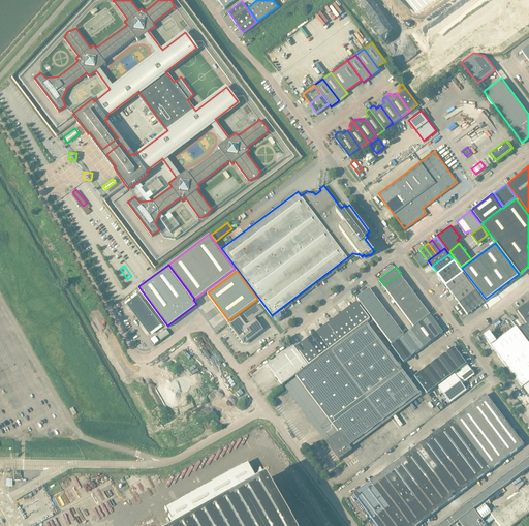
[(449,289),(466,277),(462,271),(445,283),(449,289)]
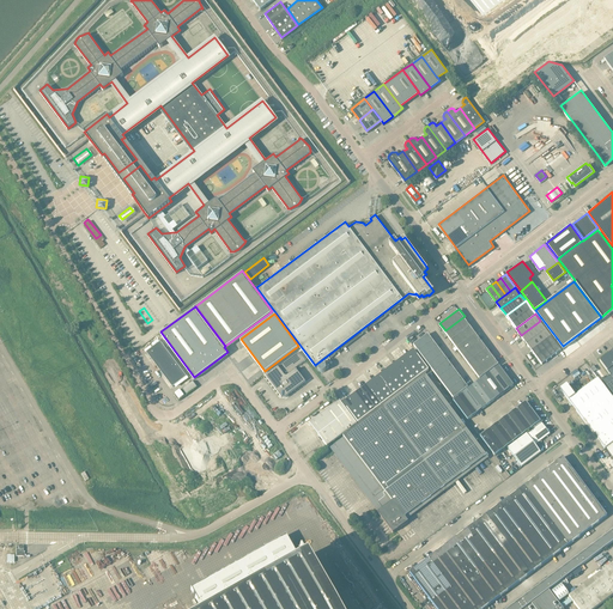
[(450,339),(469,324),(465,316),(445,330),(450,339)]
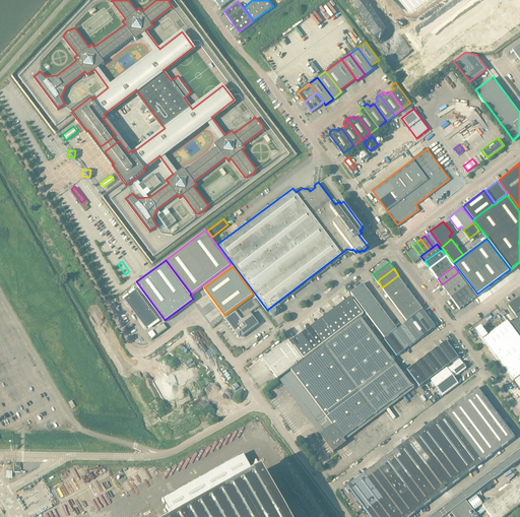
[(447,291),(463,278),(458,272),(442,284),(447,291)]
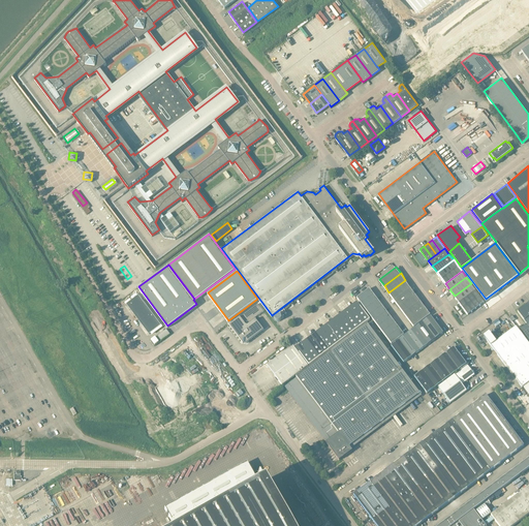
[(394,299),(410,286),(405,280),(389,292),(394,299)]
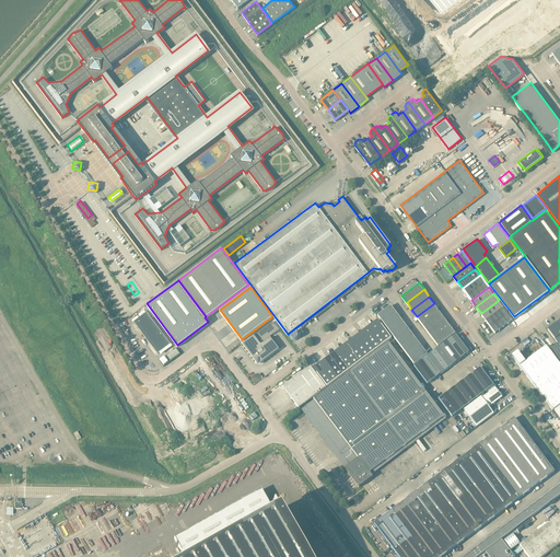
[(494,312),(499,309),(503,305),(499,300),(481,313),(486,318),(490,315),(494,312)]
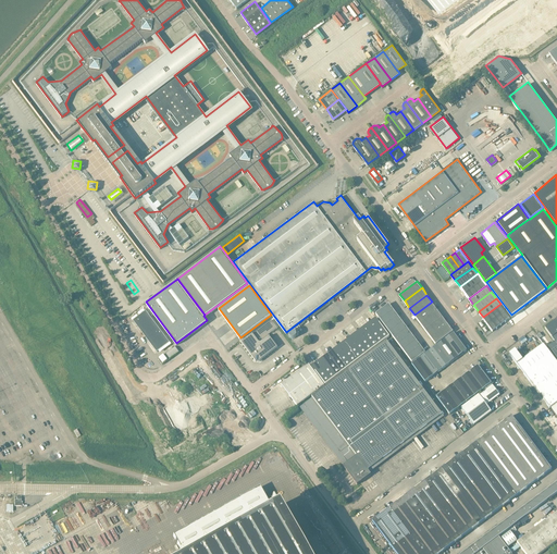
[(380,318),(394,308),(388,302),(375,311),(380,318)]
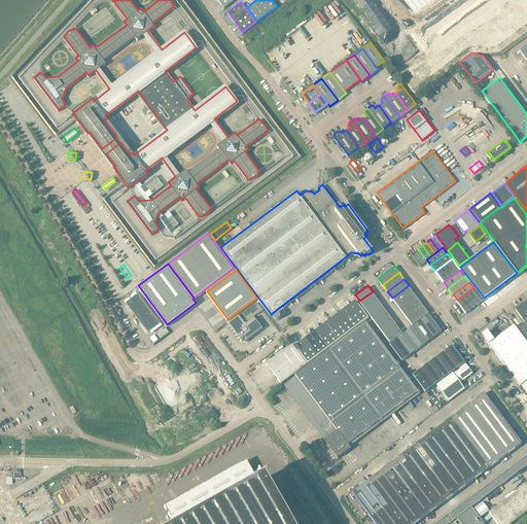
[(397,304),(414,291),(409,285),(392,298),(397,304)]
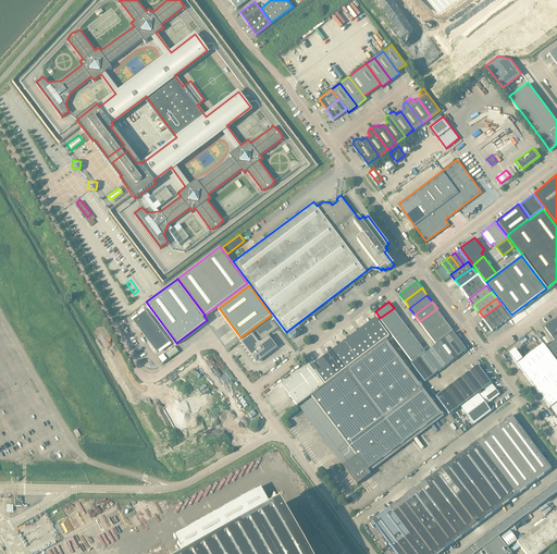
[(505,320),(509,317),(500,304),(496,307),(505,320)]
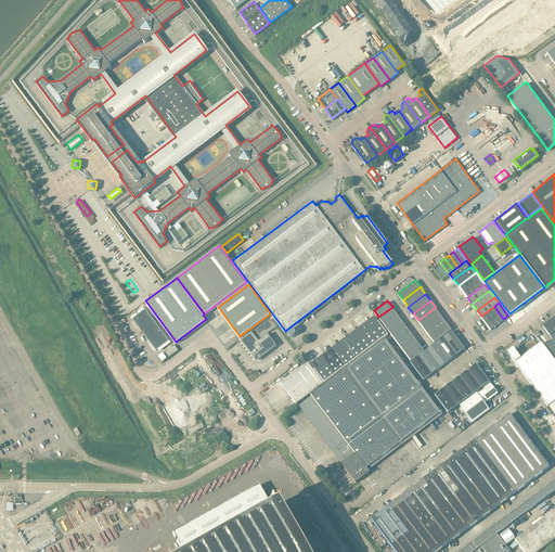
[(499,322),(503,319),(494,306),(490,309),(499,322)]
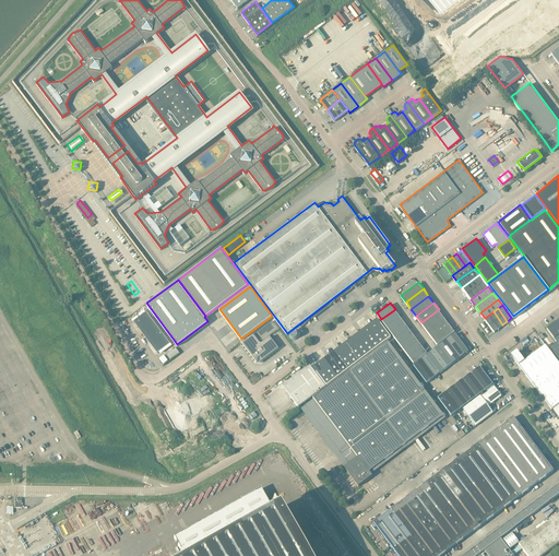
[(157,351),(170,342),(146,309),(133,319),(138,326),(143,332),(157,351)]
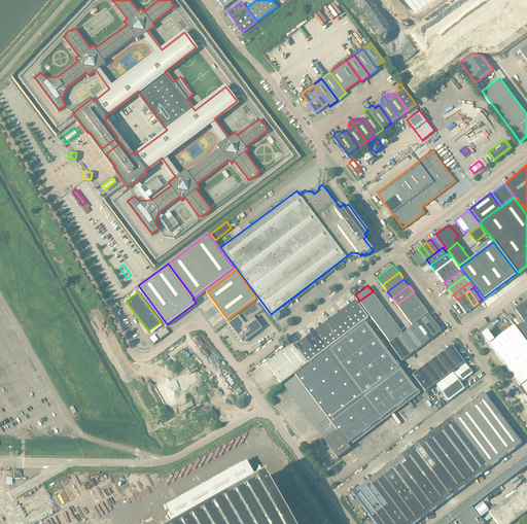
[(363,307),(377,297),(373,291),(359,301),(363,307)]
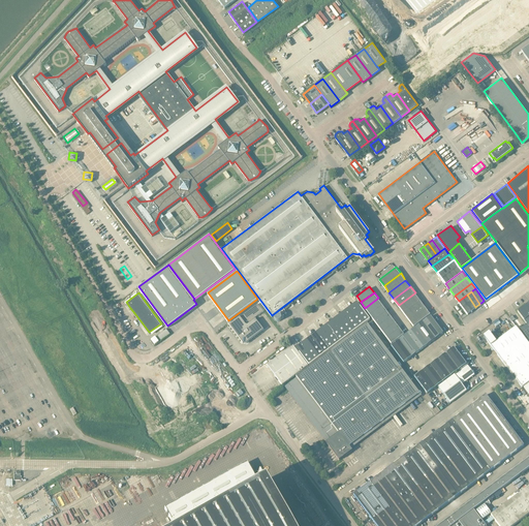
[(404,312),(421,300),(415,292),(399,305),(404,312)]
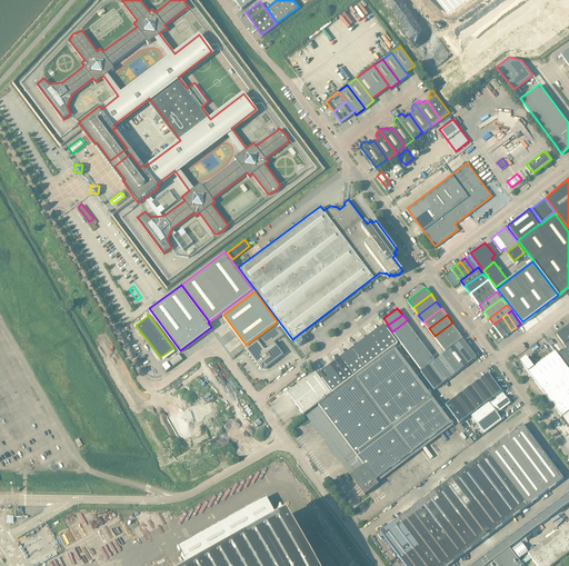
[(507,334),(511,330),(502,317),(498,320),(507,334)]
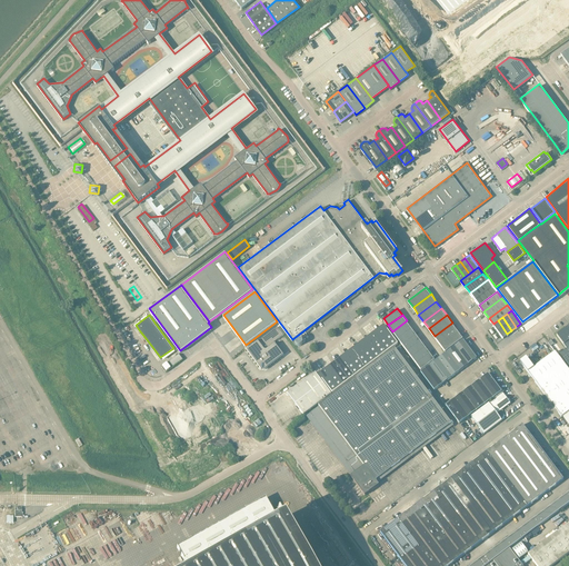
[(398,337),(411,327),(407,320),(392,331),(398,337)]
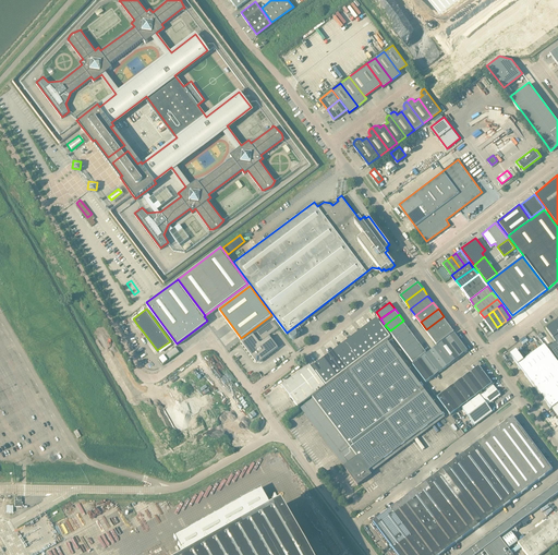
[(493,330),(497,327),(488,314),(484,317),(493,330)]
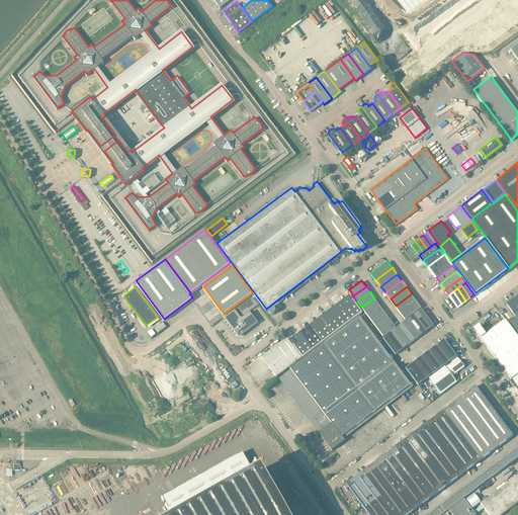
[(357,315),(362,311),(349,293),(344,297),(357,315)]
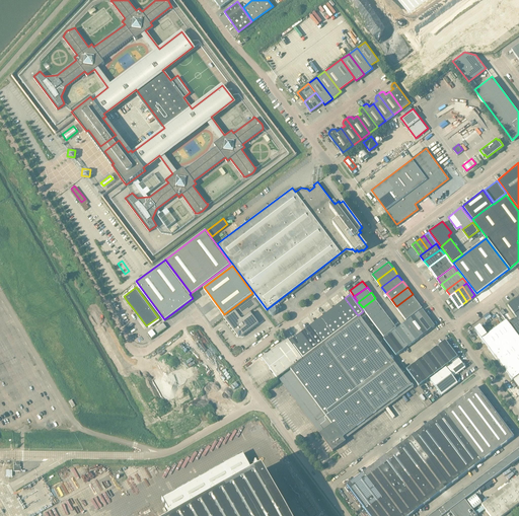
[(400,312),(417,300),(413,294),(396,306),(400,312)]
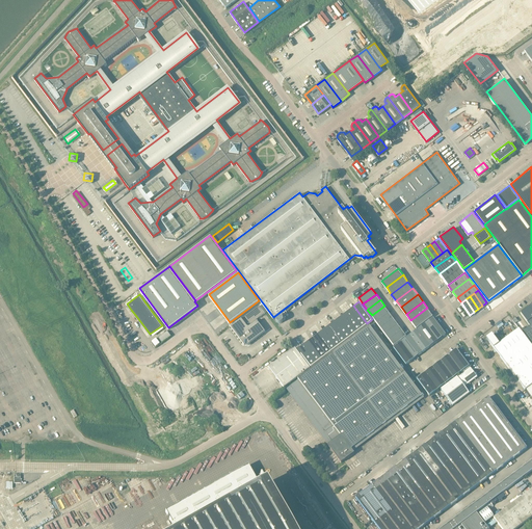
[(531,301),(521,311),(530,324),(522,331),(531,344),(531,301)]
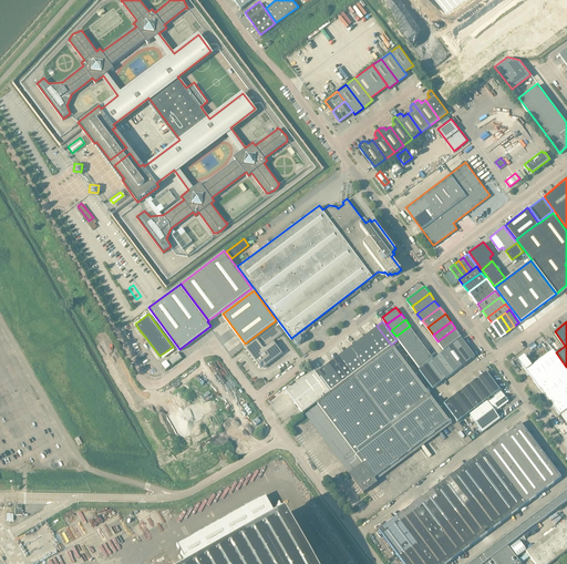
[(272,339),(282,331),(276,324),(245,346),(258,362),(266,363),(282,351),(272,339)]
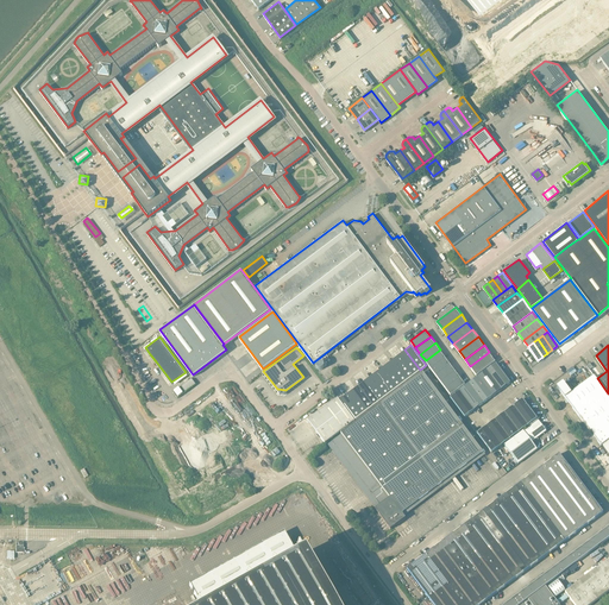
[(414,373),(420,370),(405,350),(399,354),(414,373)]
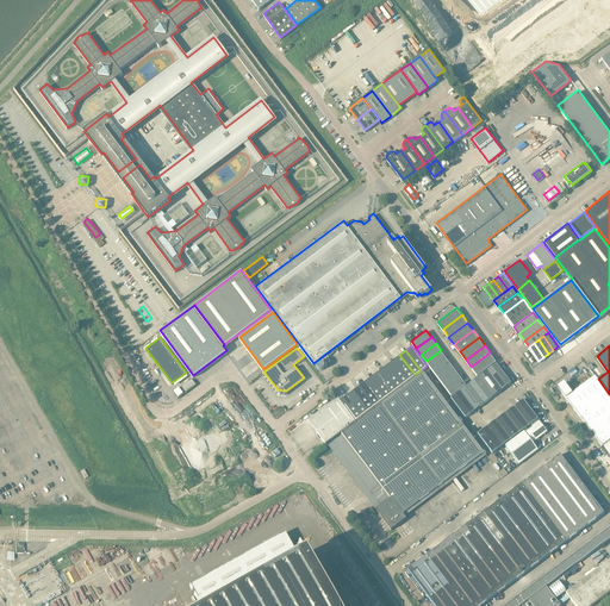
[(431,368),(446,356),(441,350),(427,361),(431,368)]
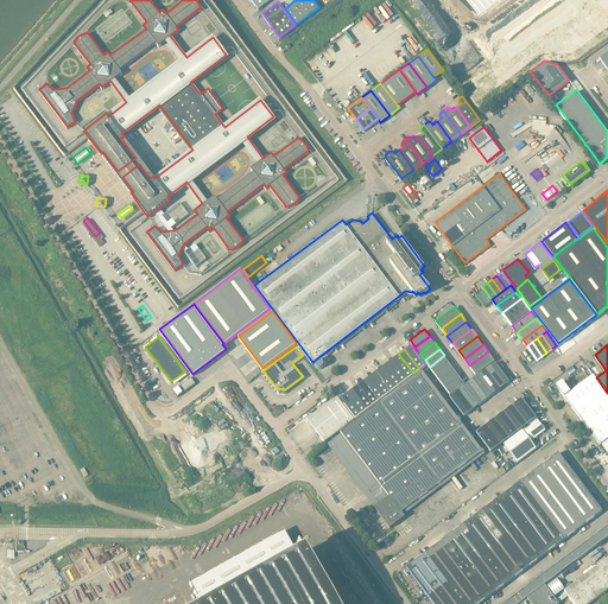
[(475,374),(494,360),(488,351),(469,366),(475,374)]
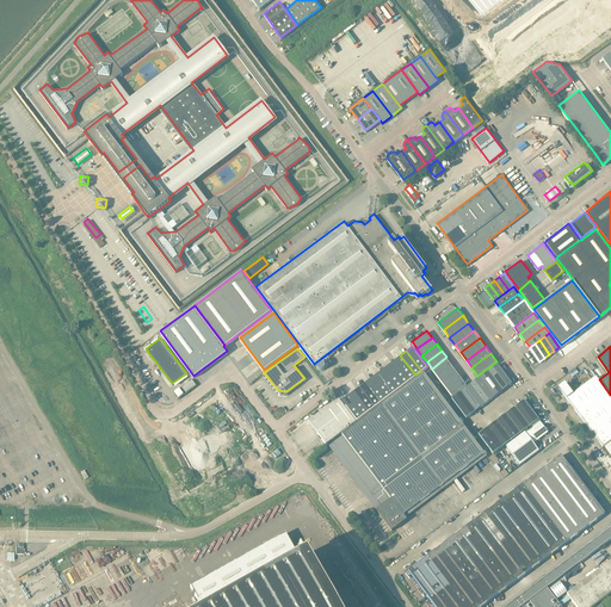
[(409,379),(415,375),(400,355),(394,359),(409,379)]
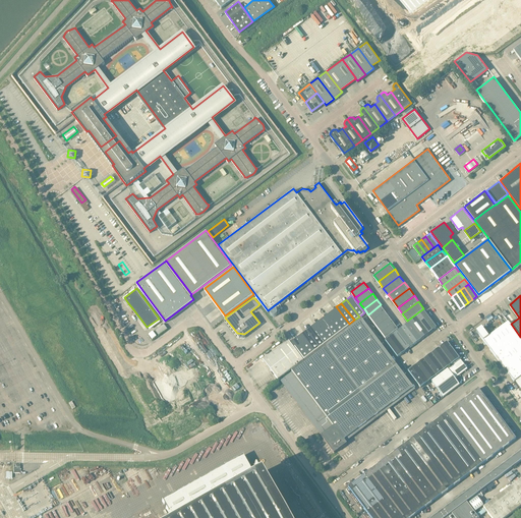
[(372,320),(385,310),(381,304),(368,314),(372,320)]
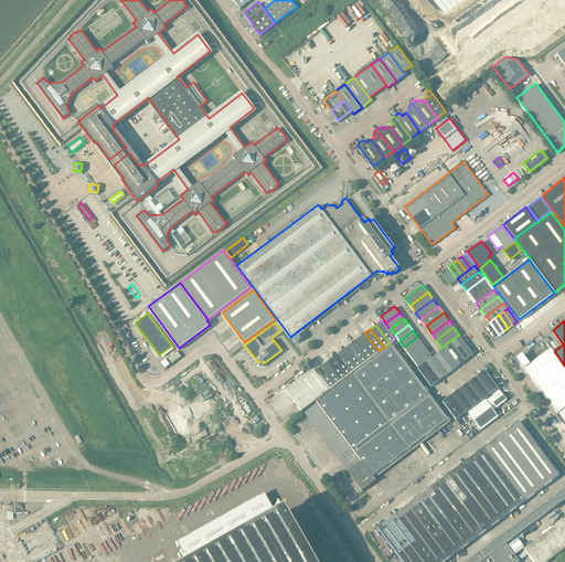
[(373,356),(379,351),(364,332),(359,337),(373,356)]
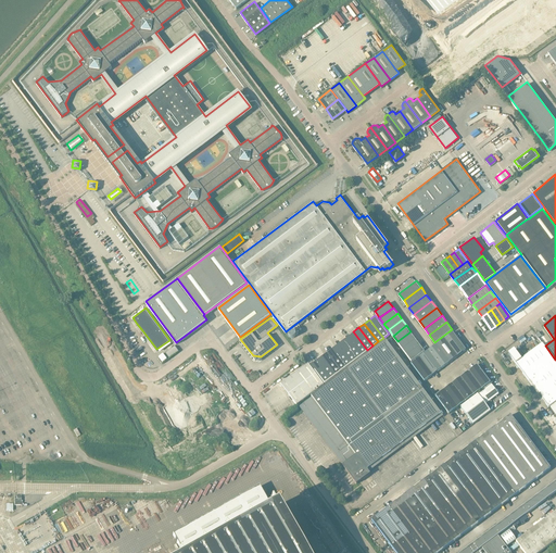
[(542,331),(540,332),(539,329),(535,332),(541,339),(545,336),(542,331)]
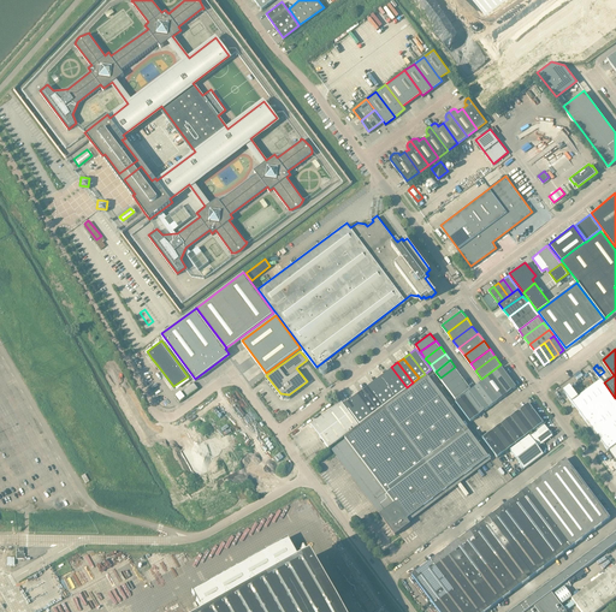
[(497,398),(507,392),(516,385),(502,366),(483,379),(497,398)]
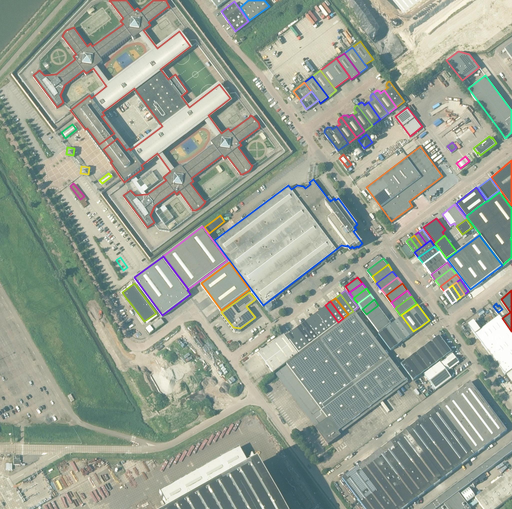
[(333,325),(338,322),(325,305),(320,309),(333,325)]
